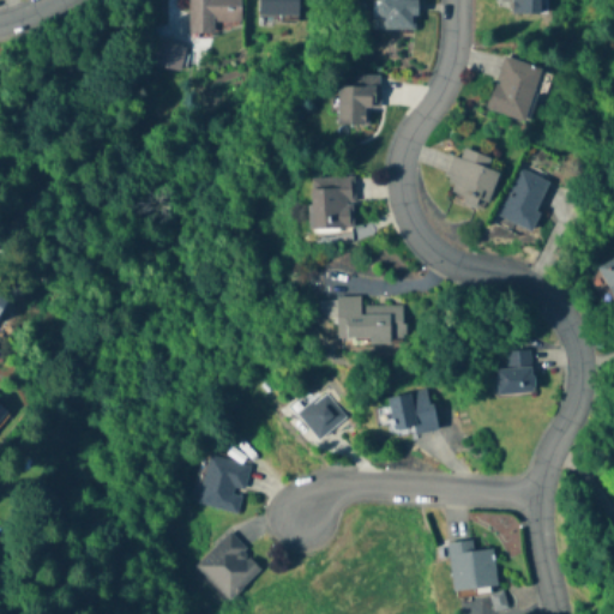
[(188,0),(188,36),(215,36),(215,24),(241,24),(241,0),(188,0)]
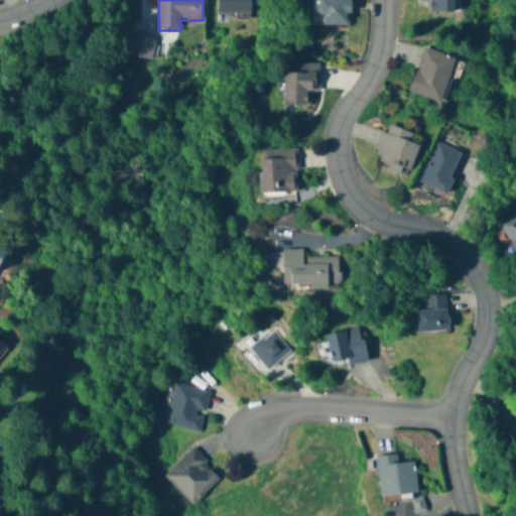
[(218,0),(219,14),(252,14),(251,0),(218,0)]
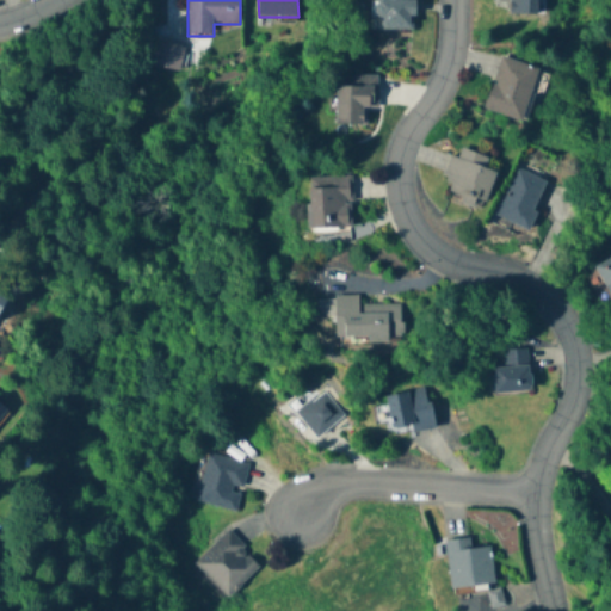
[(377,0),(378,31),(415,31),(414,0),(377,0)]
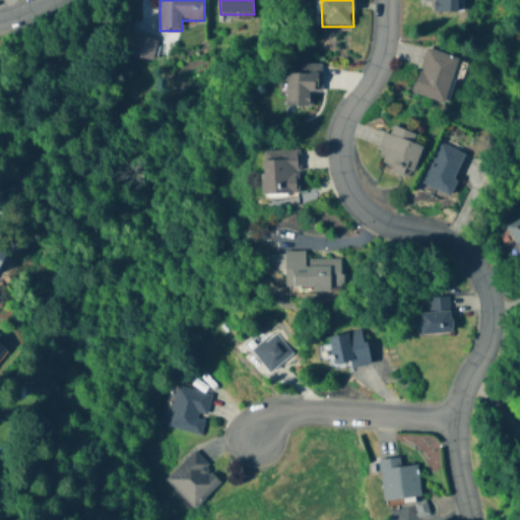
[(434,1),(434,12),(458,12),(458,0),(427,0),(427,1),(434,1)]
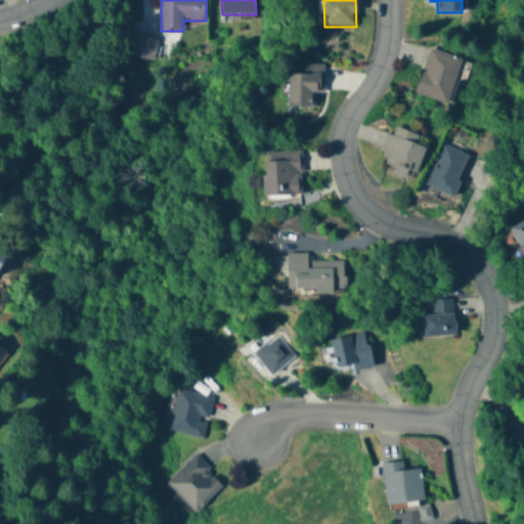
[(450,104),(463,58),(429,49),(417,95),(450,104)]
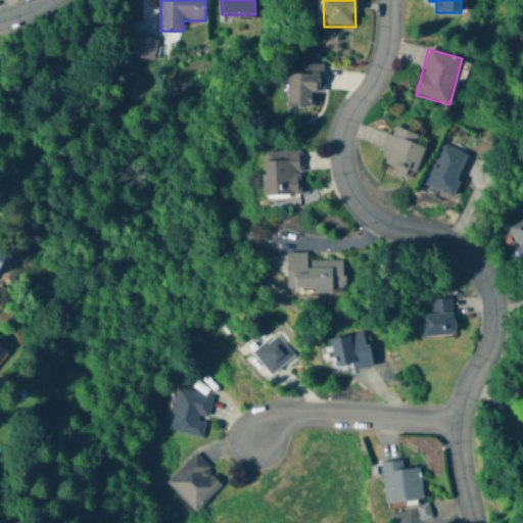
[(288,107),(312,108),(313,92),(323,92),(323,65),(304,65),(303,74),(289,73),(288,107)]
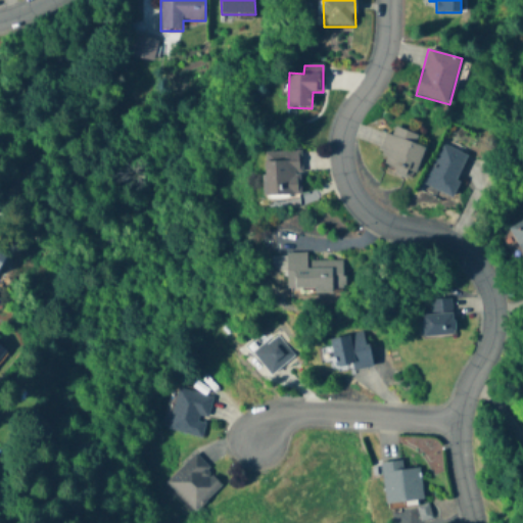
[(425,146),(417,145),(420,135),(388,128),(379,167),(417,177),(425,146)]
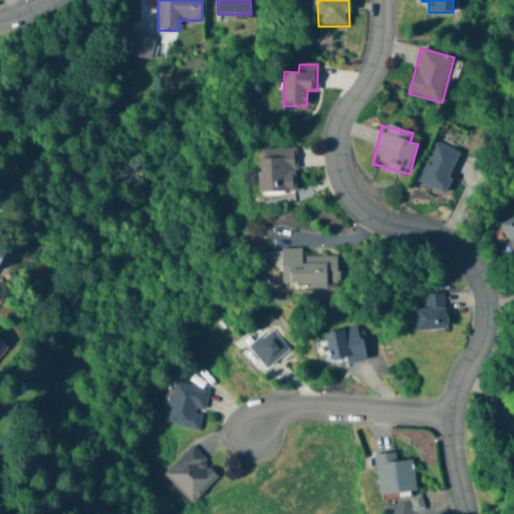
[(446,194),(459,152),(433,143),(420,185),(446,194)]
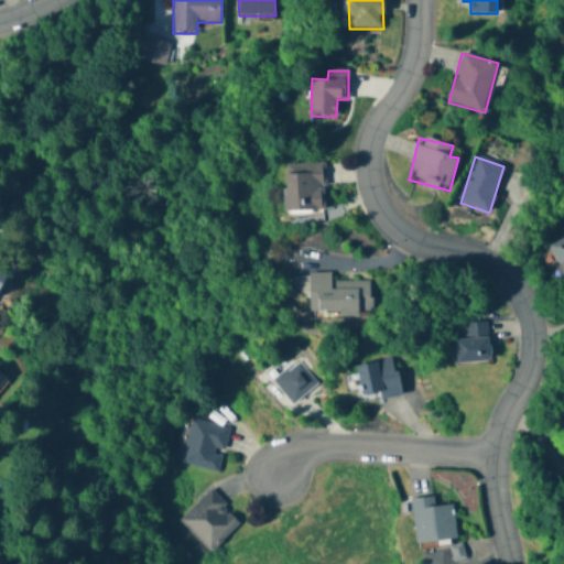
[(285,164),(286,212),(326,212),(325,163),(285,164)]
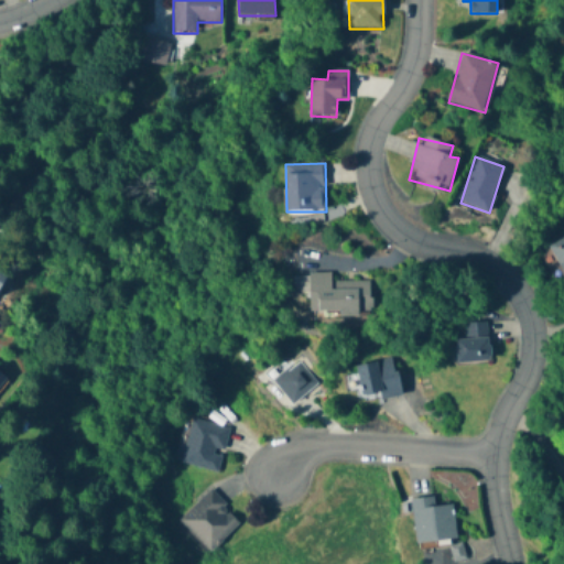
[(563,237),(550,245),(563,274),(563,237)]
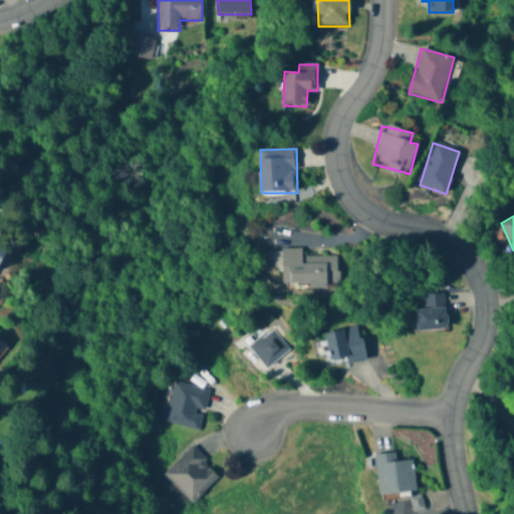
[(0,266),(9,254),(0,248),(0,266)]
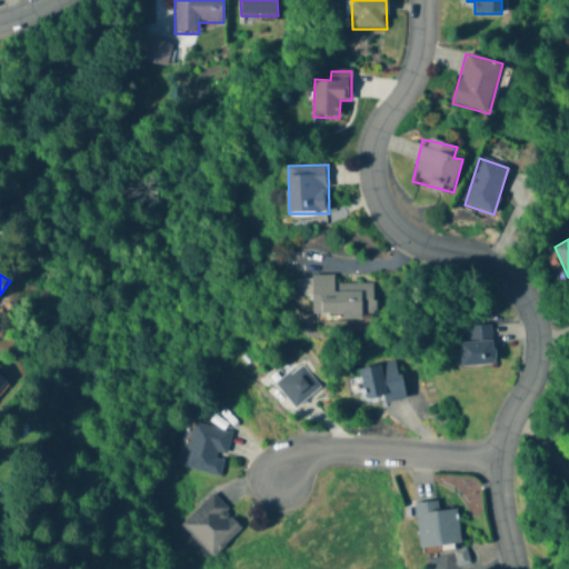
[(375,283),(335,285),(335,278),(297,279),(297,297),(312,297),(313,318),(376,317),(375,283)]
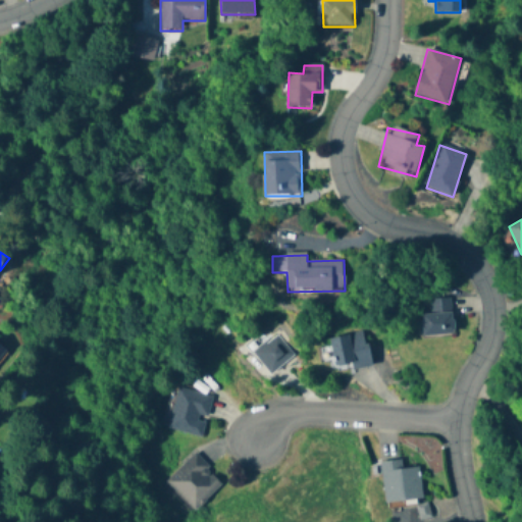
[(421,313),(422,336),(454,335),(452,299),(427,300),(428,313),(421,313)]
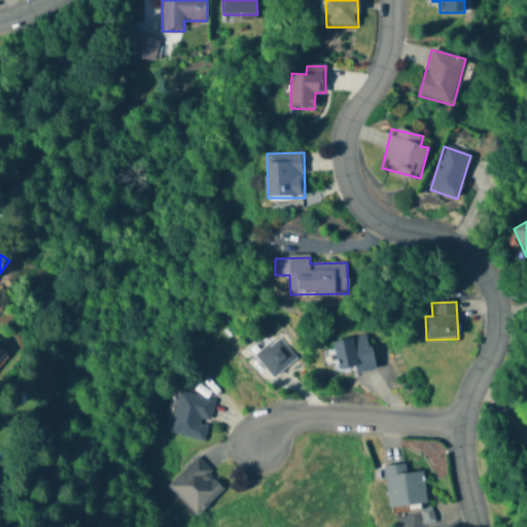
[(375,365),(366,334),(332,342),(341,375),(375,365)]
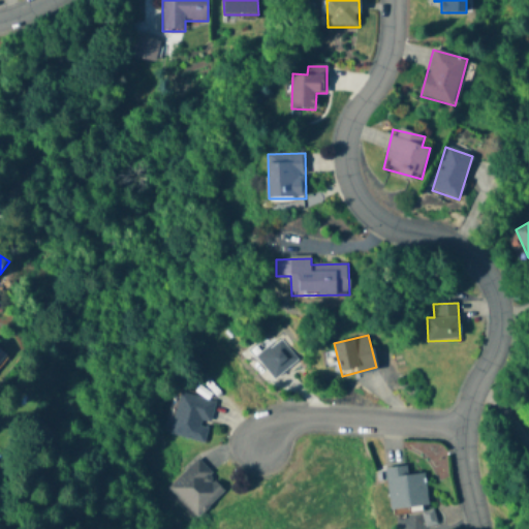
[(276,379),(299,360),(279,338),(256,359),(276,379)]
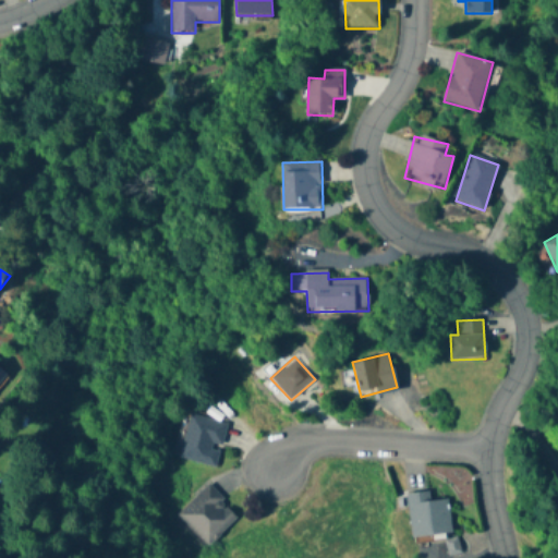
[(0,386),(1,388),(10,377),(0,368),(0,386)]
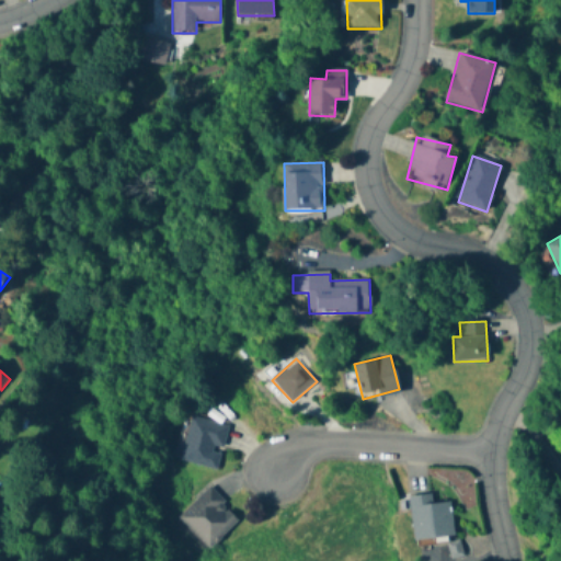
[(228,425),(192,416),(181,460),(217,470),(228,425)]
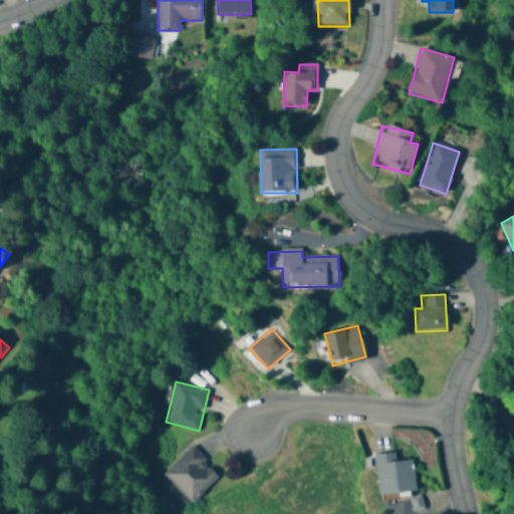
[(192,504),(221,476),(192,447),(164,475),(192,504)]
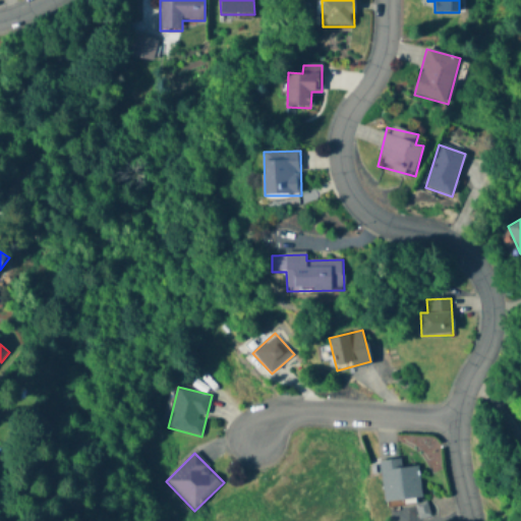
[(380,462),(386,504),(422,499),(418,466),(402,468),(401,459),(380,462)]
